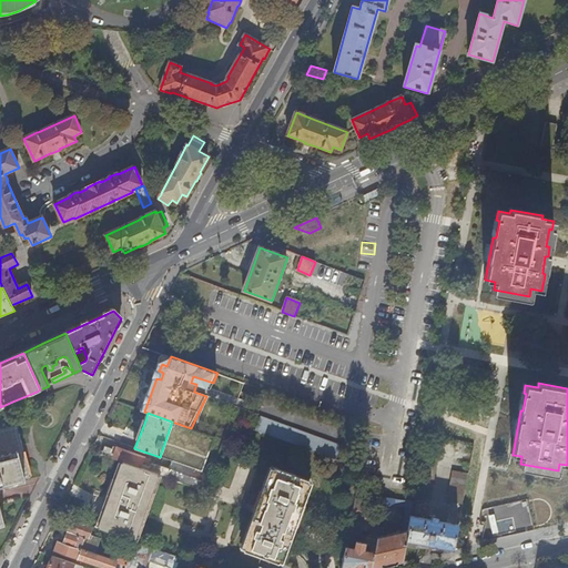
[(0,525),(4,525),(0,507),(0,493),(4,492),(3,486),(12,484),(12,485),(13,485),(13,483),(22,482),(21,479),(30,477),(18,426),(11,427),(9,418),(0,419),(0,428),(0,429),(0,525)]
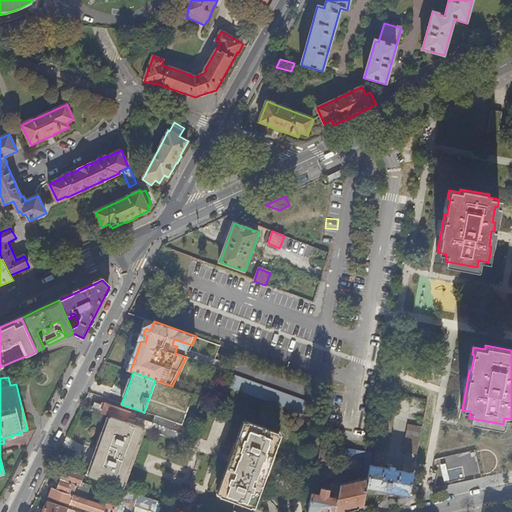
[(232,389),(305,415),(309,403),(236,377),(232,389)]
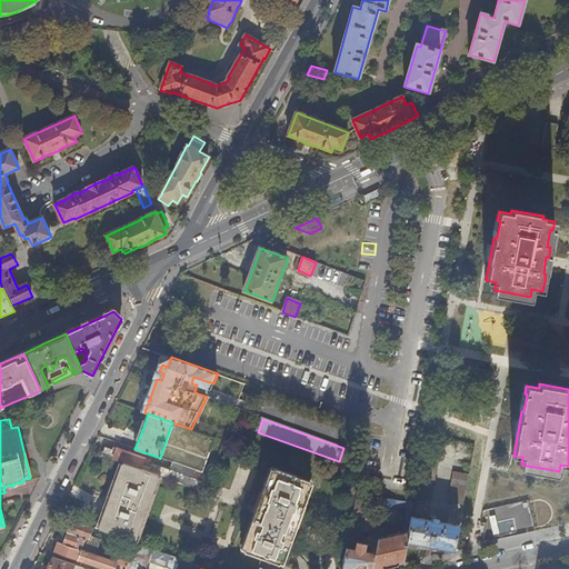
[(138,441),(146,421),(143,420),(136,440),(138,441)]
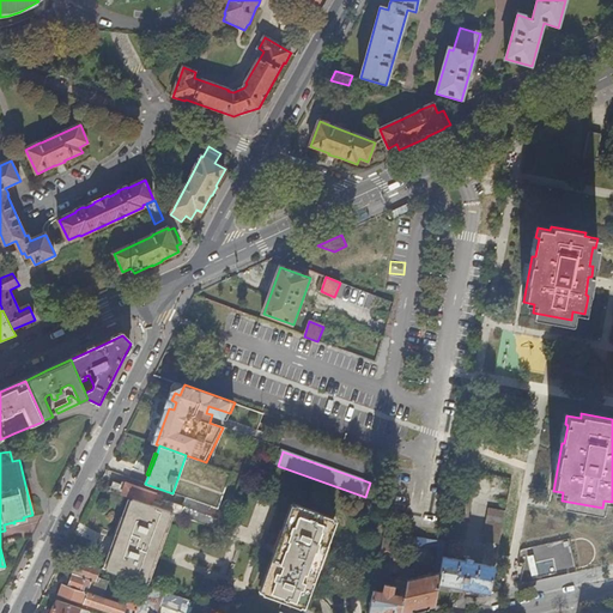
[(111,486),(110,491),(128,498),(132,499),(171,513),(174,514),(181,516),(184,508),(171,503),(170,505),(155,499),(156,495),(127,484),(126,487),(114,481),(111,486)]
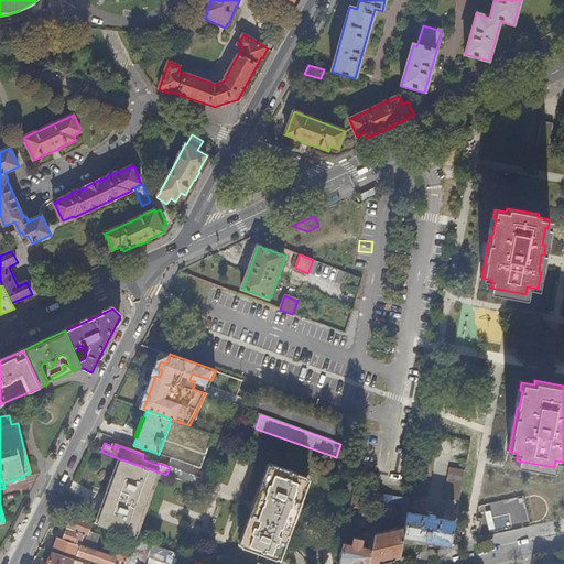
[(98,524),(121,459),(118,458),(95,523),(98,524)]
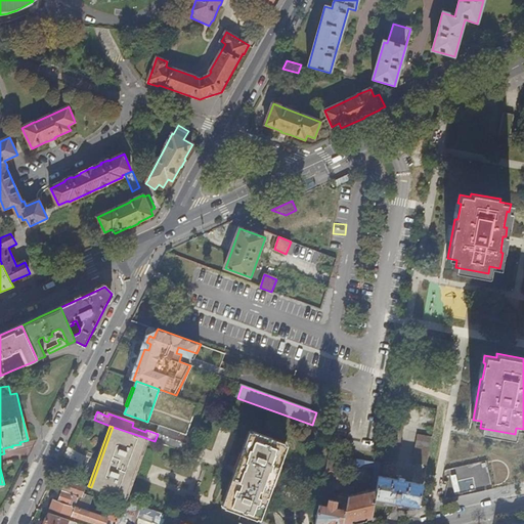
[(389,426),(383,457),(397,460),(403,429),(389,426)]
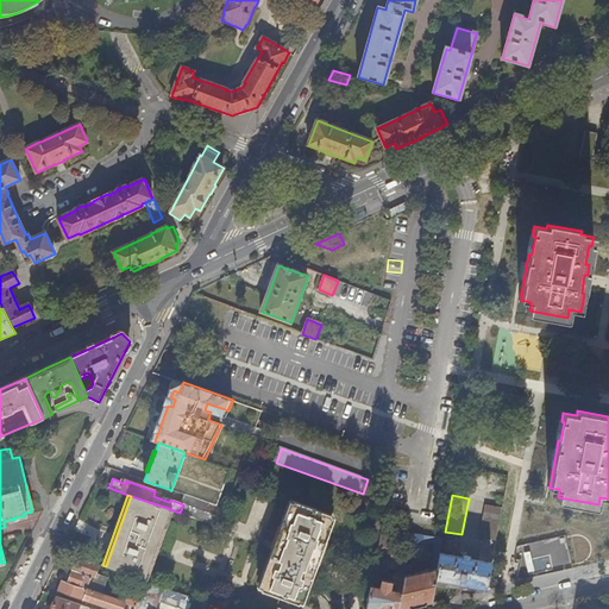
[(145,582),(145,579),(170,509),(131,496),(106,566),(106,567),(145,582)]
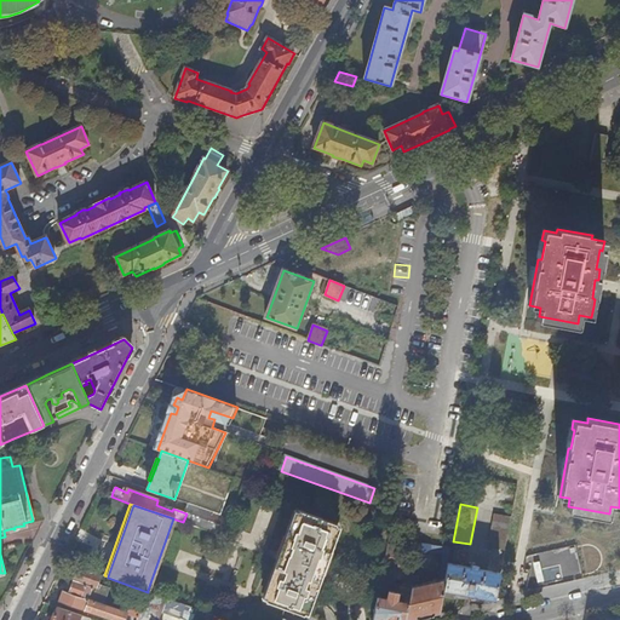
[(224,537),(230,520),(189,505),(187,514),(183,522),(224,537)]
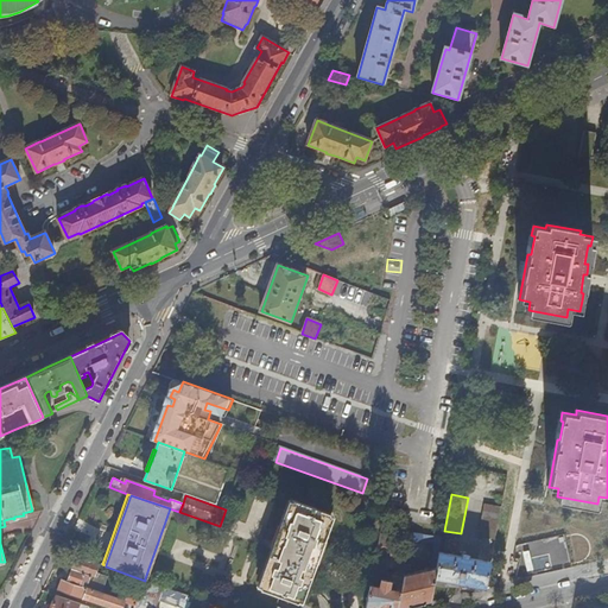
[(596,506),(597,504),(557,496),(557,500),(596,506)]
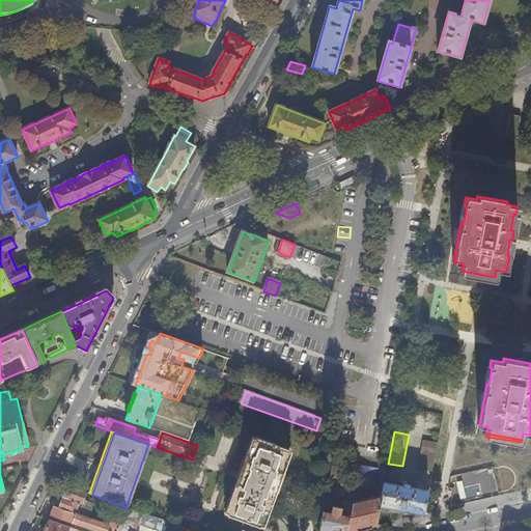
[(228,513),(258,438),(254,437),(225,511),(228,513)]
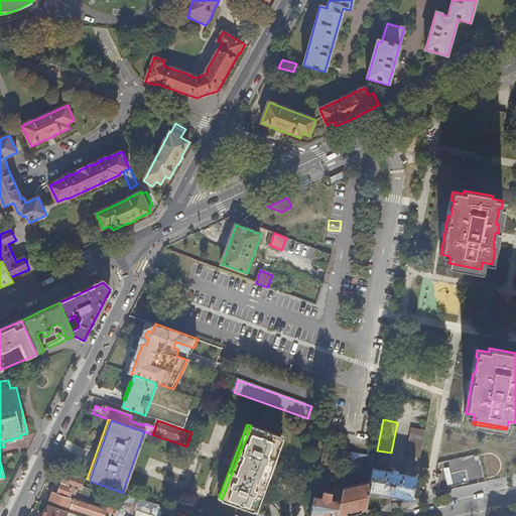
[(255,511),(283,437),(283,436),(251,424),(251,425),(222,499),(222,500),(254,512),(255,511)]
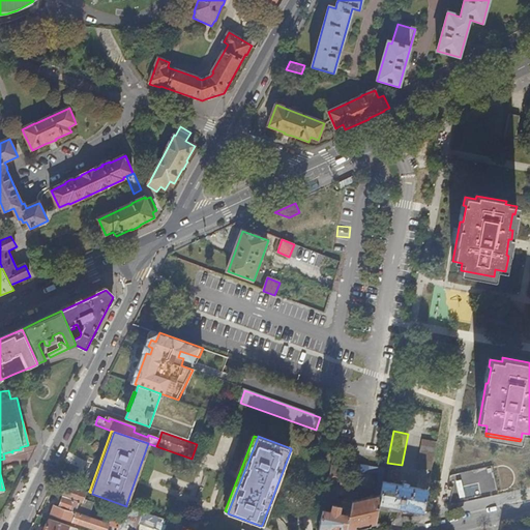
[(416,468),(431,471),(437,442),(422,439),(416,468)]
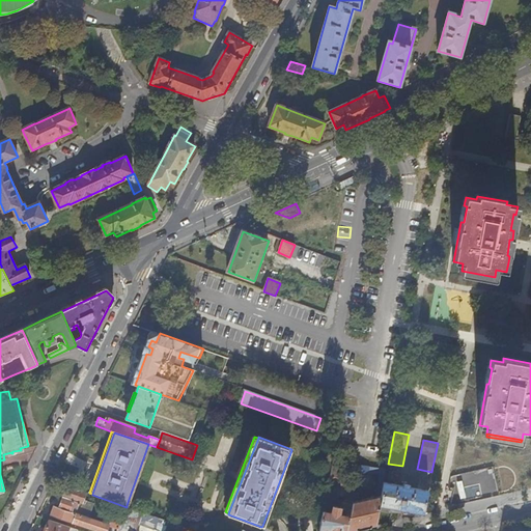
[(129,506),(150,445),(148,444),(127,505),(129,506)]
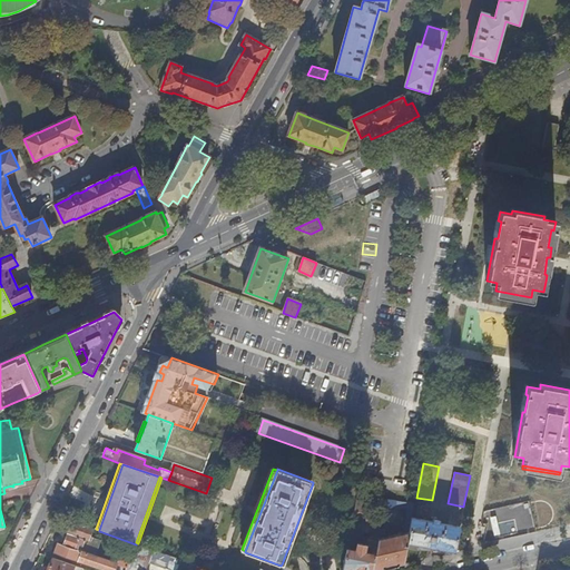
[(316,485),(313,483),(282,564),(285,567),(316,485)]
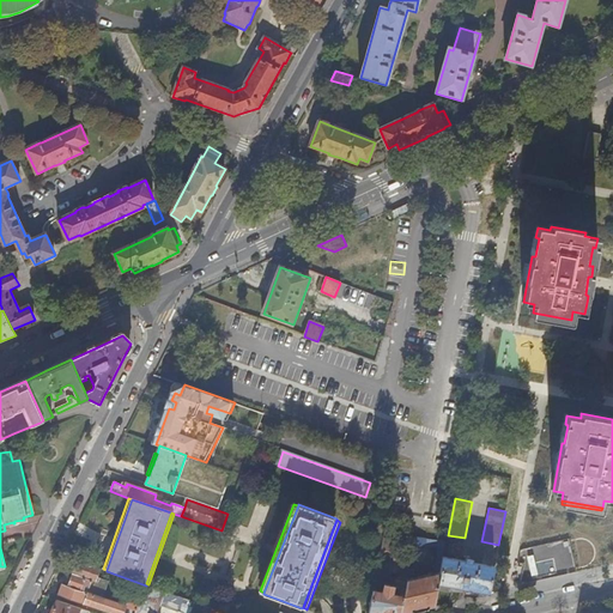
[(416,538),(414,545),(412,557),(411,564),(417,565),(422,544),(425,544),(426,540),(416,538)]
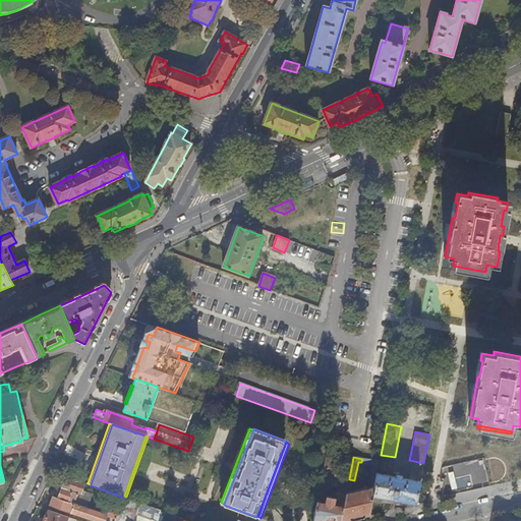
[(379,462),(362,459),(361,462),(362,464),(372,466),(378,467),(379,462)]
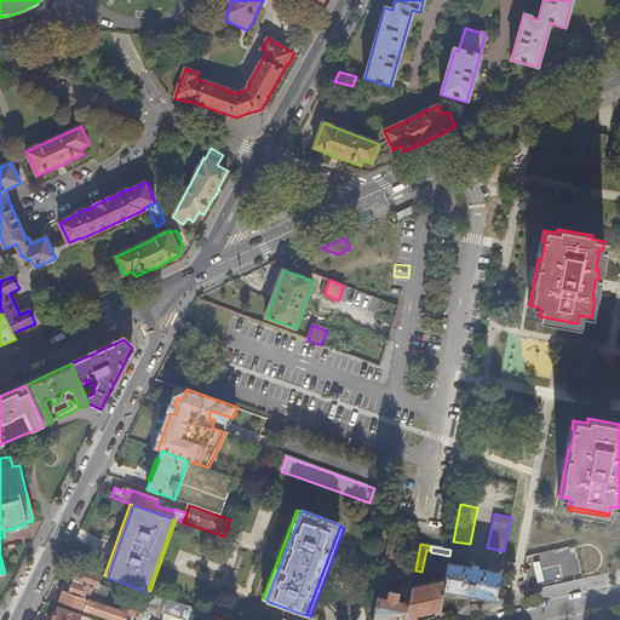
[(527,554),(529,586),(581,581),(578,549),(527,554)]
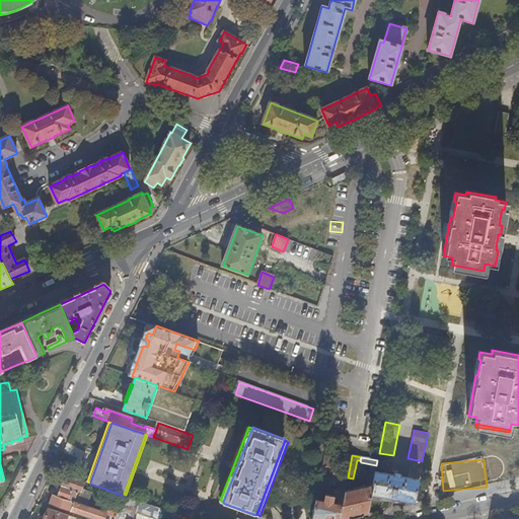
[(368,486),(373,485),(375,471),(376,465),(371,464),(367,483),(368,486)]
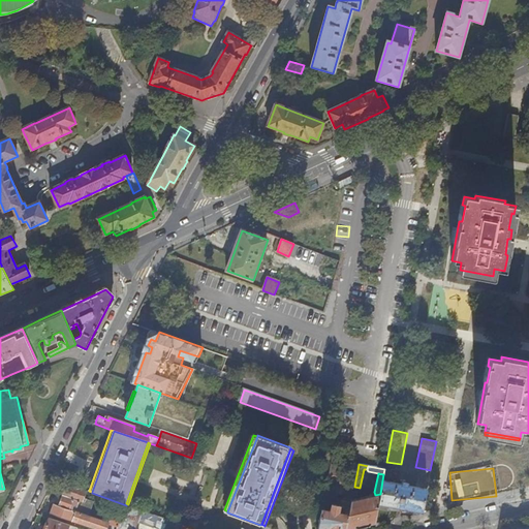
[(495,479),(497,489),(512,486),(510,476),(495,479)]
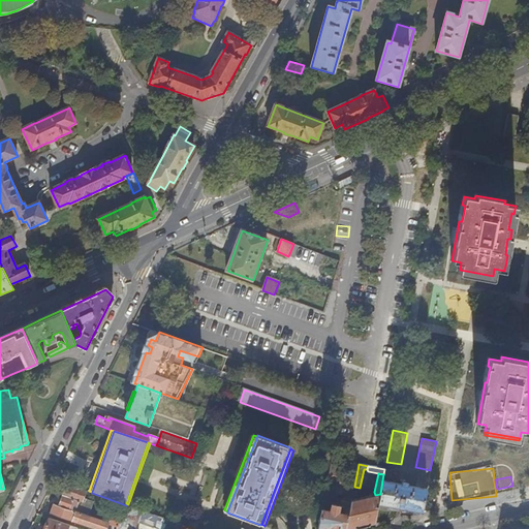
[(345,499),(351,501),(354,487),(355,480),(349,478),(345,499)]
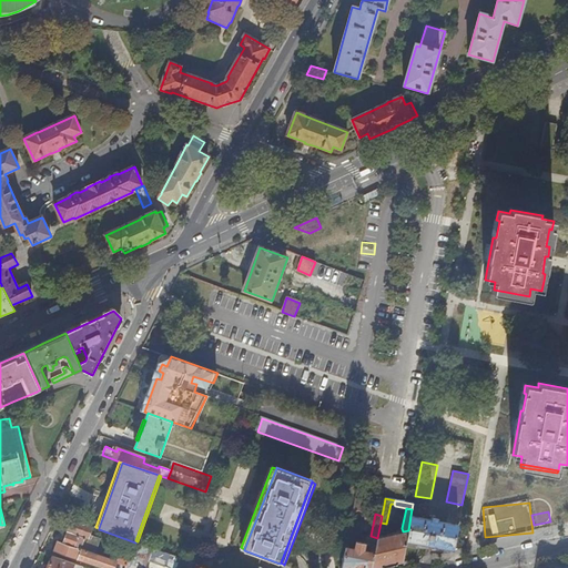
[(418,543),(454,549),(458,525),(437,520),(437,518),(432,517),(430,519),(411,516),(408,530),(402,561),(415,558),(418,543)]
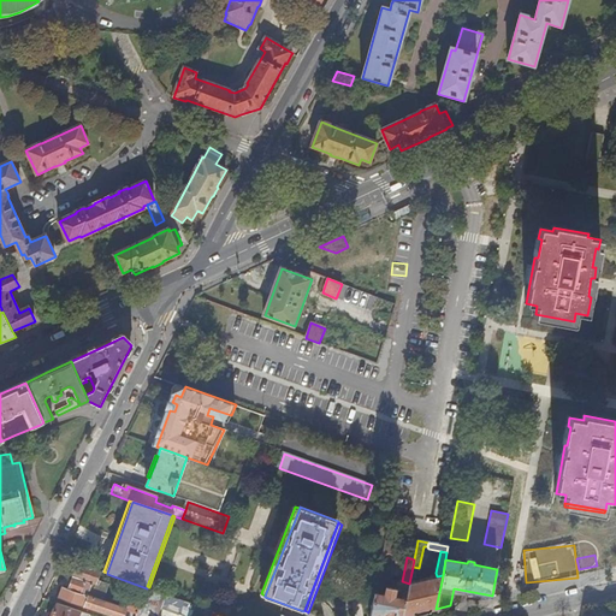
[(101,572),(78,563),(73,576),(93,584),(90,590),(105,594),(108,585),(98,580),(101,572)]
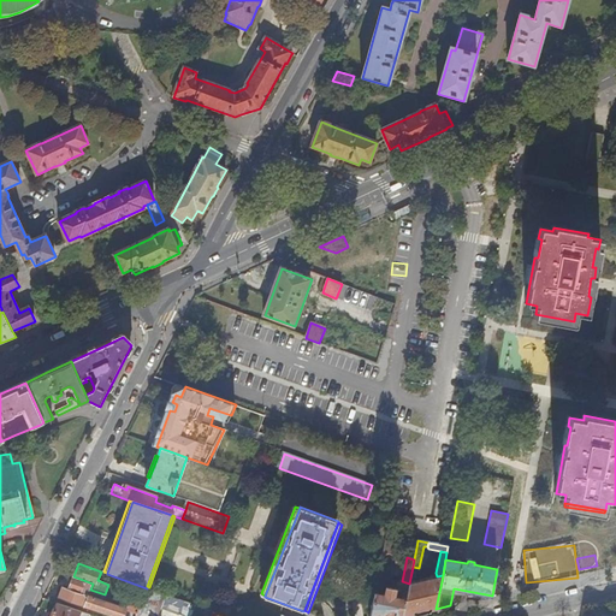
[(409,584),(403,615),(420,612),(436,609),(443,575),(437,576),(415,581),(418,570),(419,570),(419,568),(413,567),(409,584)]
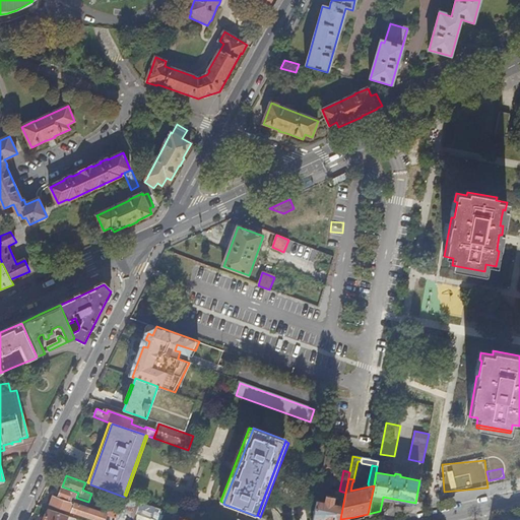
[(78,493),(62,486),(58,497),(53,496),(50,505),(93,519),(105,519),(108,515),(71,502),(73,498),(76,499),(76,498),(78,493)]
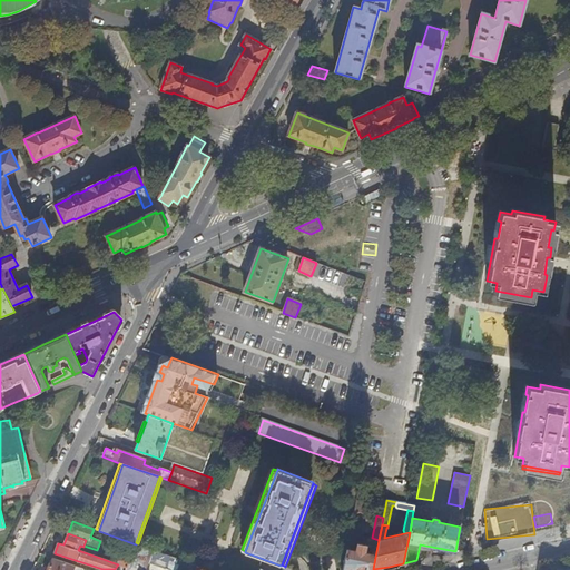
[(342,569),(372,569),(373,569),(379,540),(372,538),(367,538),(366,544),(357,543),(356,550),(347,549),(342,569)]
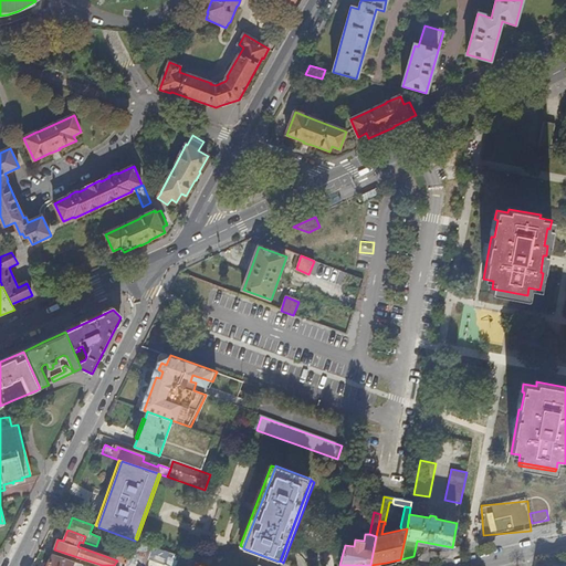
[(146,565),(153,547),(136,541),(129,558),(127,564),(126,565),(127,565),(146,565)]
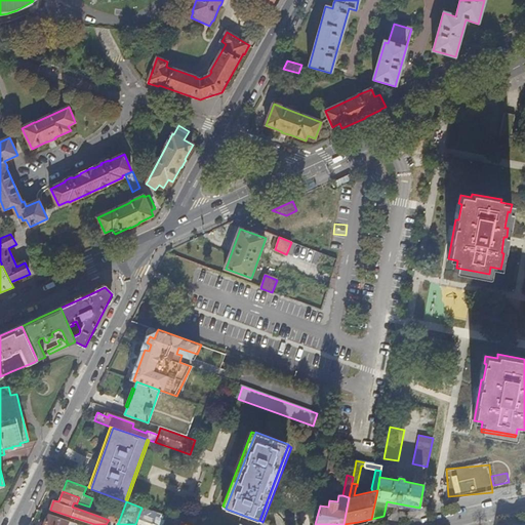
[(164,524),(167,517),(157,513),(153,524),(156,524),(164,524)]
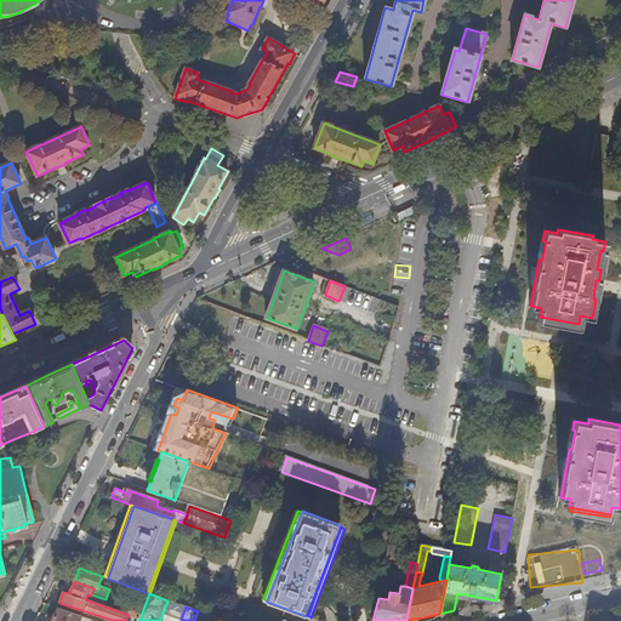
[(91,620),(92,620),(58,609),(52,620),(91,620)]
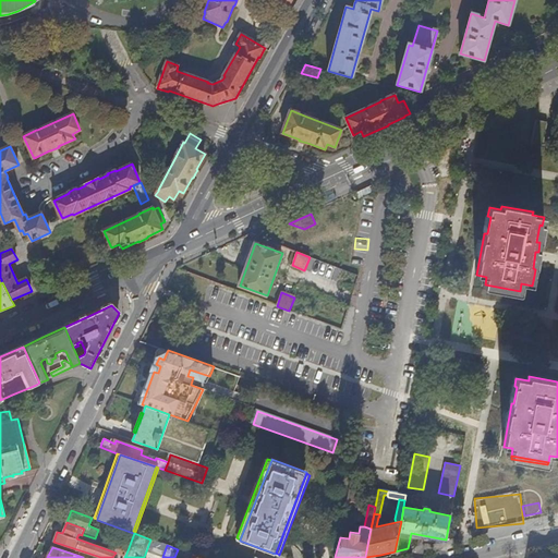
[(125,556),(128,550),(120,547),(118,554),(125,556)]
